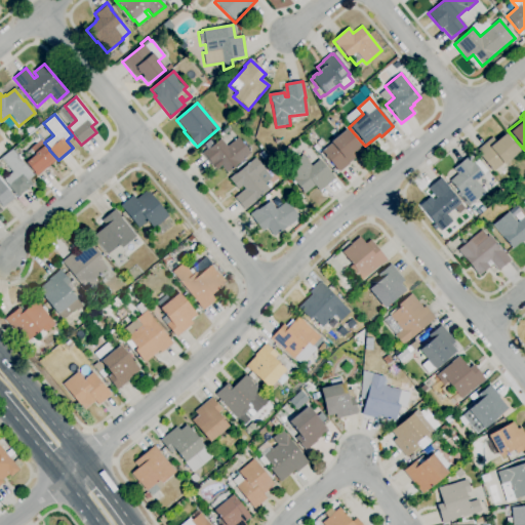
[(338,172),(321,152),(331,144),(330,143),(347,129),(360,147),(358,149),(358,150),(355,153),(354,152),(351,154),(355,159),(348,164),(349,165),(340,171),(339,171),(338,172)]
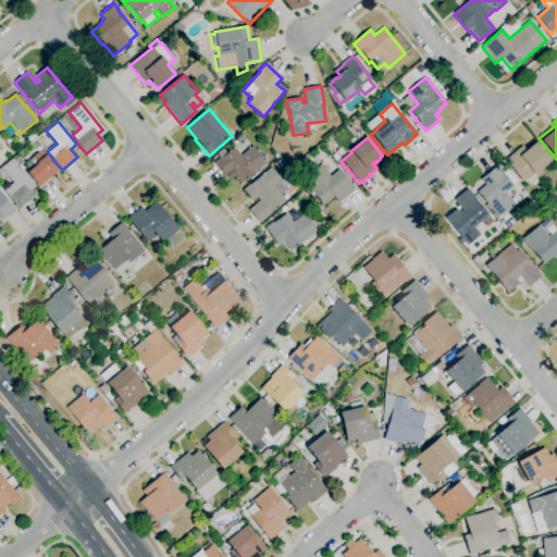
[(523,183),(505,161),(521,146),(525,151),(535,143),(552,161),(534,175),(533,174),(523,183)]
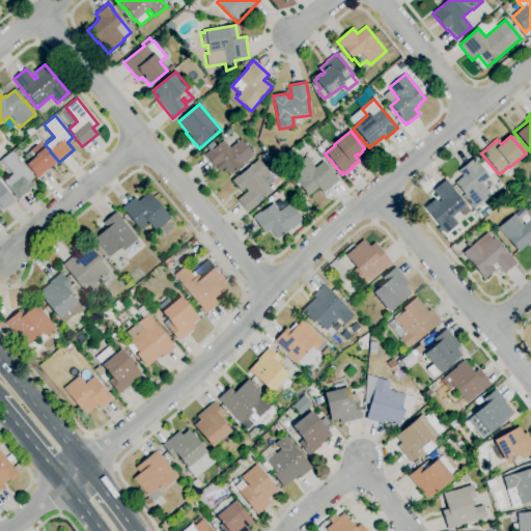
[(229,175),(223,168),(219,171),(216,167),(215,168),(203,156),(210,150),(211,150),(223,141),(229,148),(241,140),(253,156),(229,175)]
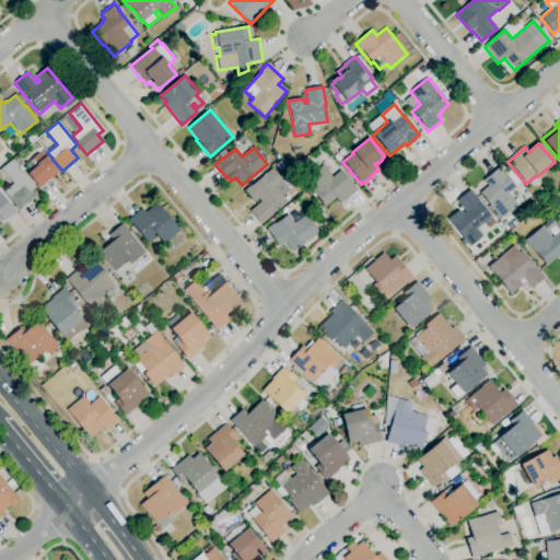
[(38,188),(27,174),(30,172),(25,165),(33,160),(32,159),(43,150),(60,171),(38,188)]
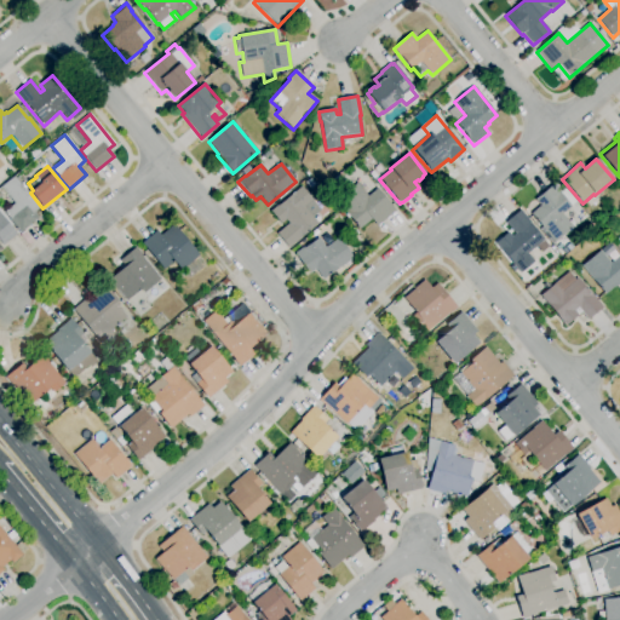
[(23,183),(17,176),(23,171),(29,178),(23,183)]
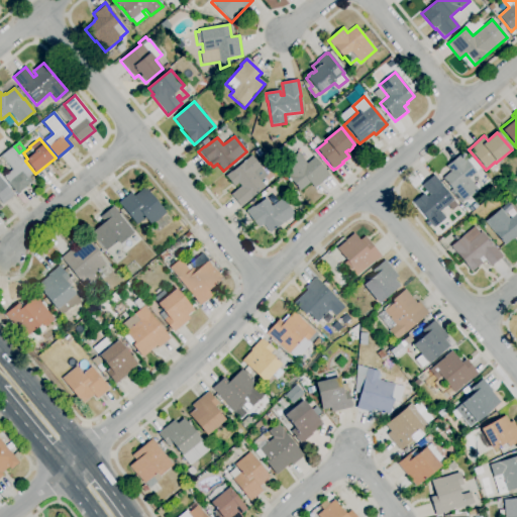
[(17,194),(3,178),(11,170),(0,157),(11,147),(33,174),(28,177),(32,182),(17,194)]
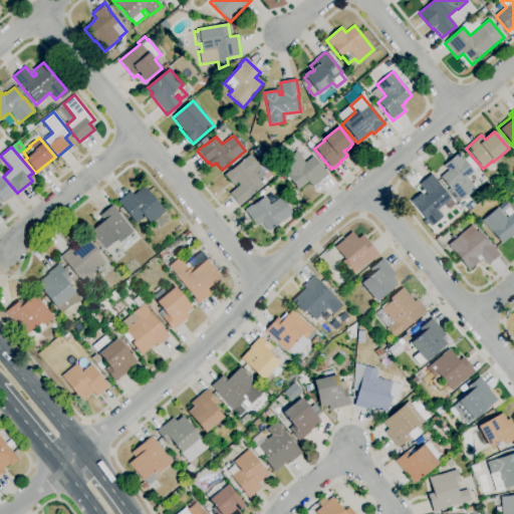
[(298,190),(279,167),(296,153),(304,163),(312,157),(328,175),(312,188),(308,182),(298,190)]
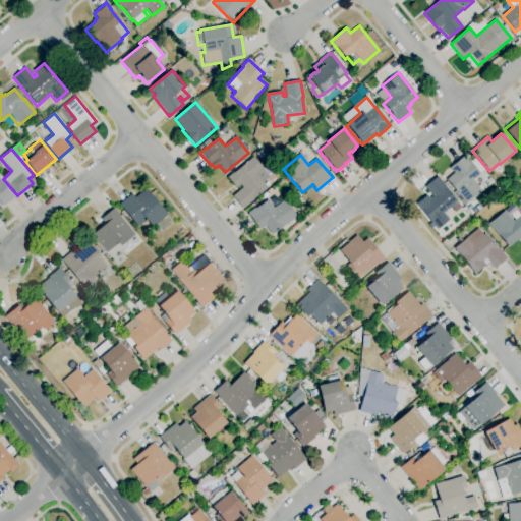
[(465,204),(446,180),(454,173),(450,168),(466,155),(471,161),(470,162),(480,174),(472,180),(481,191),(465,204)]
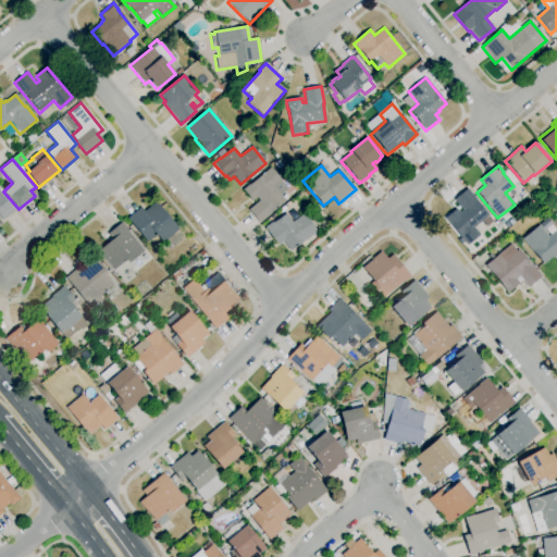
[(260,223),(248,210),(259,201),(257,198),(252,201),(243,190),(249,185),(250,186),(270,168),(281,180),(273,186),(286,201),(260,223)]
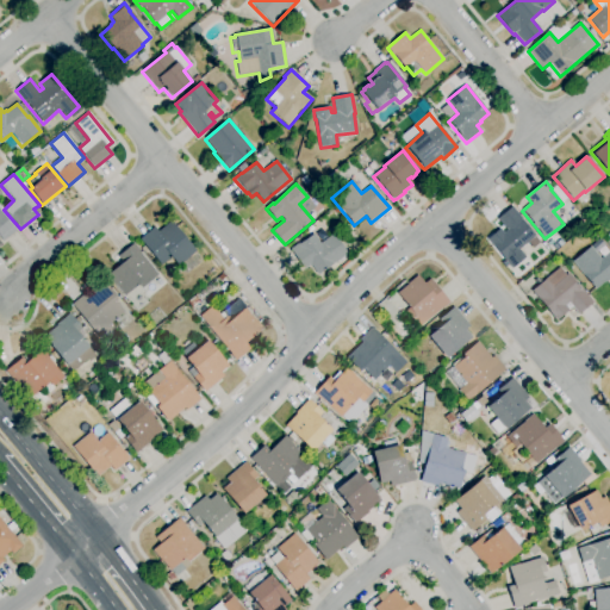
[(512,269),(487,240),(499,229),(503,234),(506,230),(497,219),(512,206),(522,218),(521,219),(535,236),(520,250),(526,257),(512,269)]
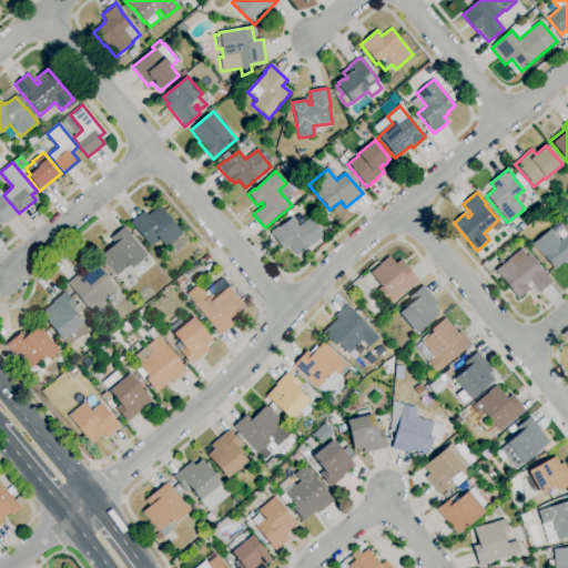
[(0,193),(11,206),(9,209),(14,215),(2,225),(0,222),(0,193)]
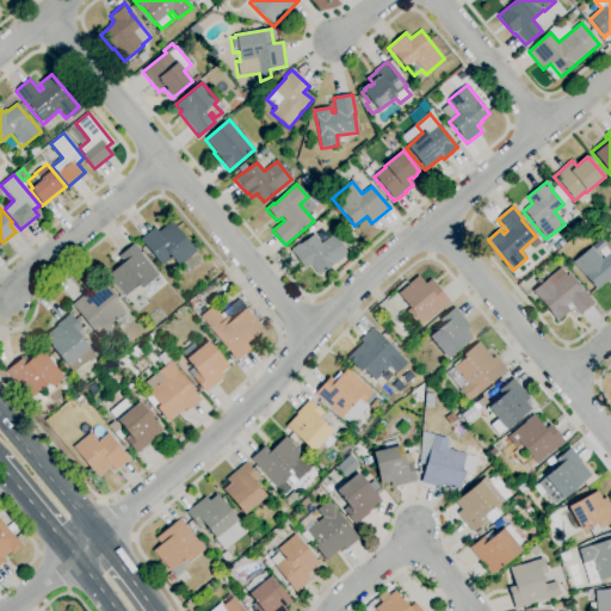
[(178,266),(172,258),(161,266),(140,240),(154,228),(158,233),(172,222),(196,252),(178,266)]
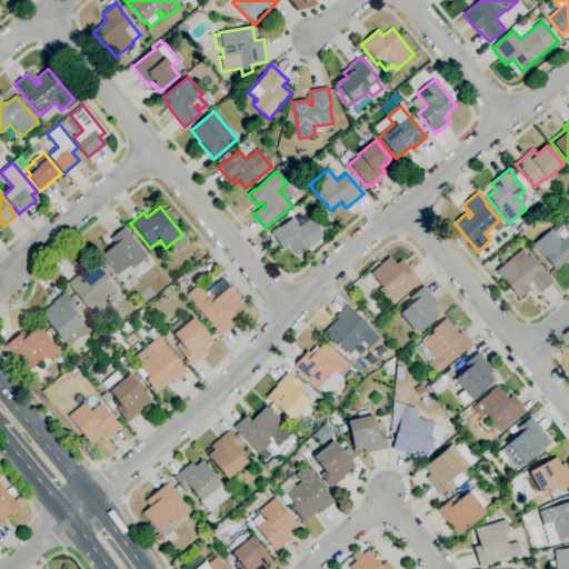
[(297,257),(290,247),(283,251),(270,233),(279,227),(280,228),(292,219),(299,228),(311,219),(325,237),(297,257)]
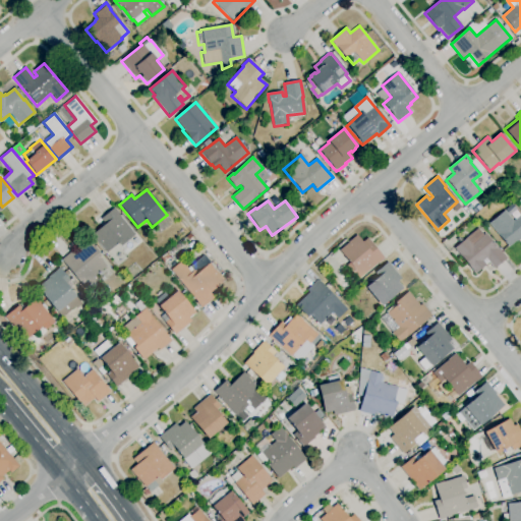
[(106,253),(91,235),(105,224),(101,219),(114,209),(135,234),(120,246),(118,243),(106,253)]
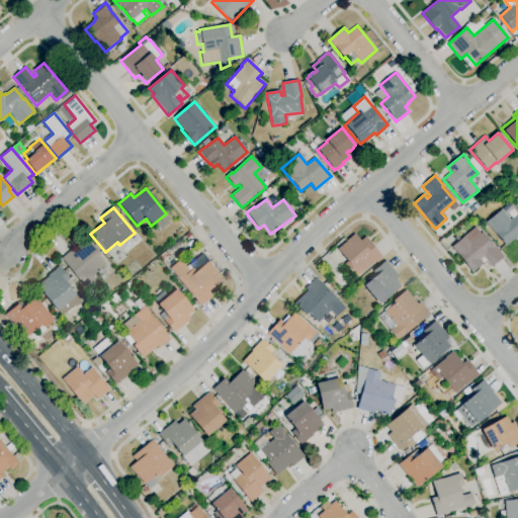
[(506,247),(486,223),(501,209),(510,221),(517,214),(517,216),(517,239),(517,238),(506,247)]
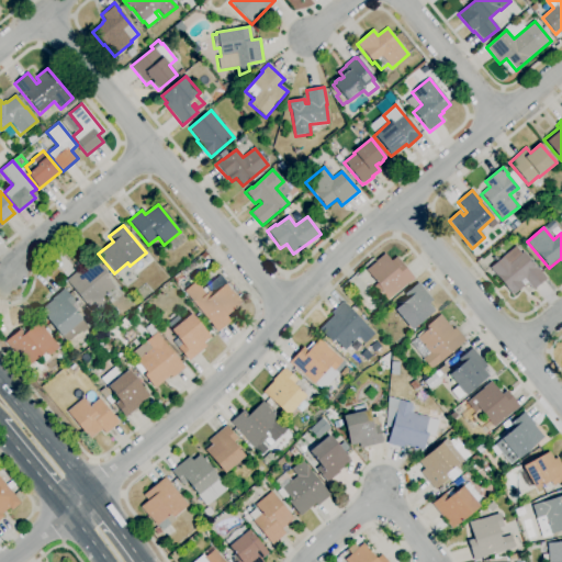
[(513,295),(490,268),(495,263),(492,259),(495,255),(499,259),(515,247),(521,254),(524,253),(536,268),(537,267),(547,279),(532,291),(524,280),(520,282),(524,287),(513,295)]
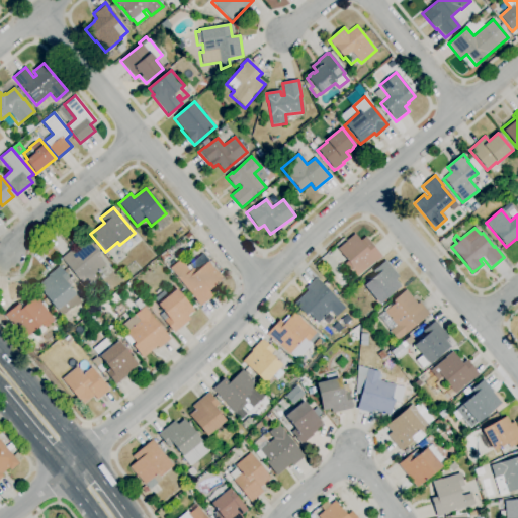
[(355,278),(344,265),(340,269),(330,257),(338,250),(337,249),(346,241),(354,234),(360,241),(365,237),(381,257),(376,262),(376,261),(355,278)]
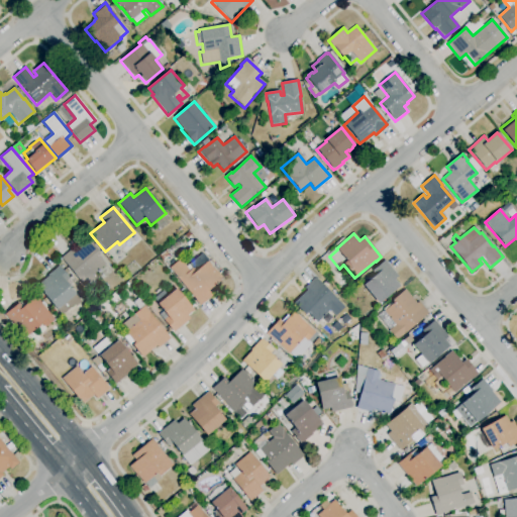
[(87,289),(61,259),(71,249),(67,244),(72,241),(76,245),(86,237),(99,251),(96,253),(105,265),(92,276),(96,282),(87,289)]
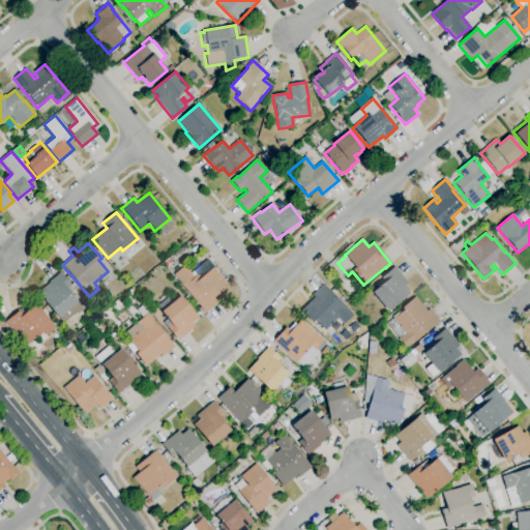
[(205,314),(200,308),(201,308),(173,274),(184,266),(195,277),(197,275),(193,271),(207,260),(213,268),(221,277),(222,277),(228,286),(213,298),(217,303),(205,314)]
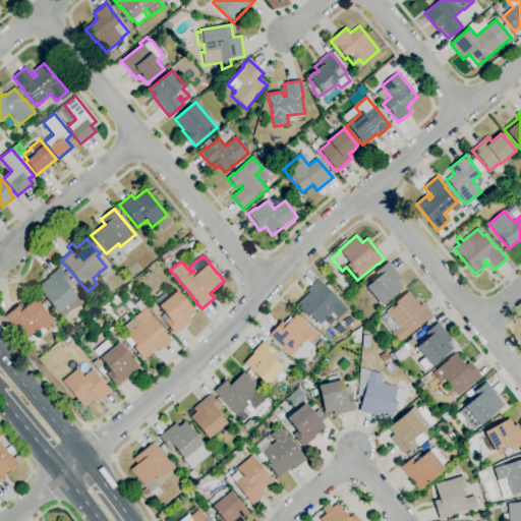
[(382,306),(365,288),(379,277),(374,273),(388,263),(401,279),(397,282),(403,288),(382,306)]
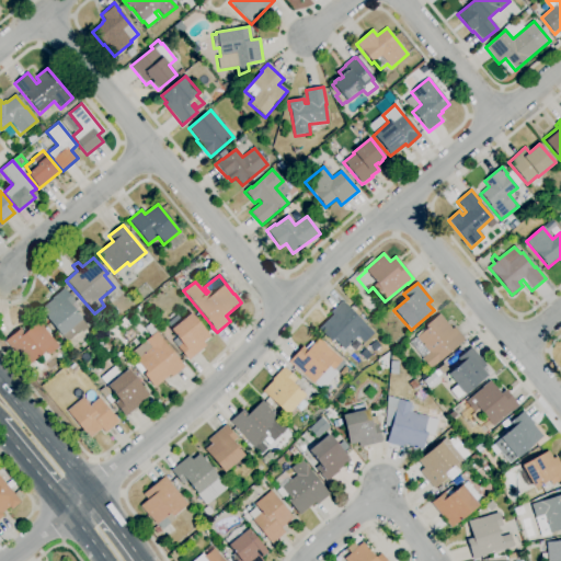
[(67,343),(39,311),(52,300),(52,299),(63,288),(75,302),(78,300),(83,306),(76,312),(88,328),(81,333),(80,331),(67,343)]
